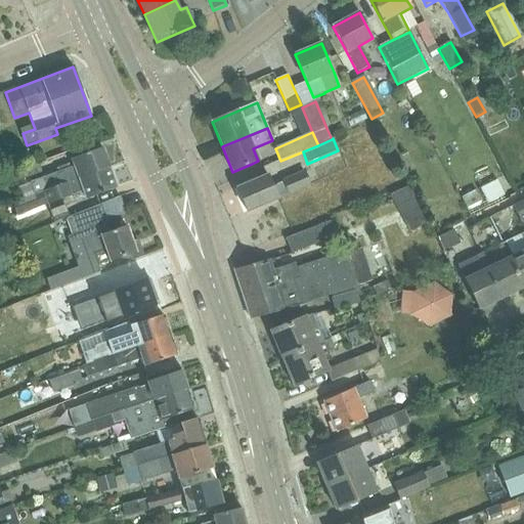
[(30,183),(35,195),(44,191),(110,168),(102,148),(72,160),(74,166),(74,167),(69,169),(69,165),(56,169),(60,172),(30,183)]
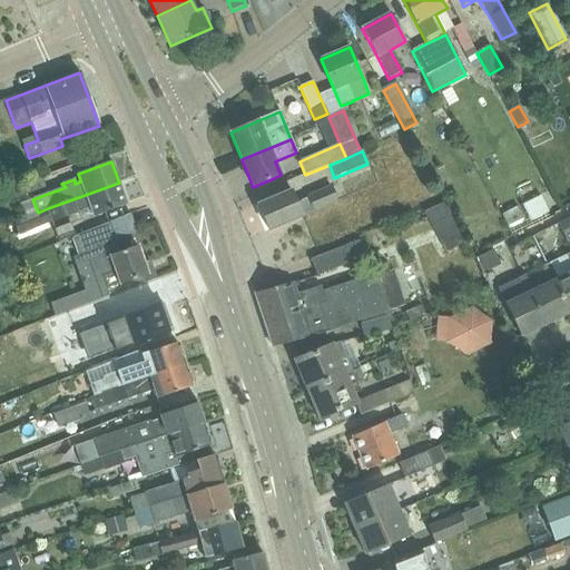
[(41,177),(11,189),(15,199),(46,188),(41,177)]
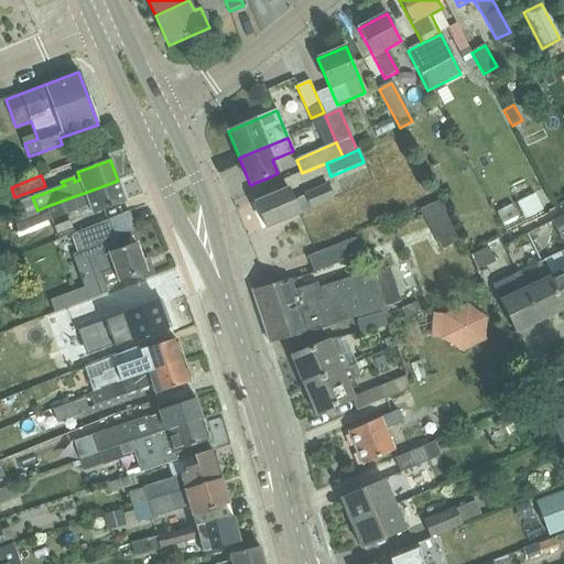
[(91,214),(105,209),(126,202),(118,181),(47,206),(38,210),(13,219),(19,234),(53,219),(89,207),(91,214)]
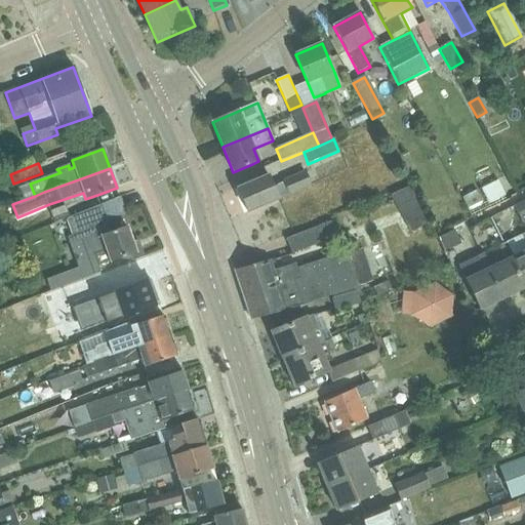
[(247,212),(267,204),(310,187),(304,172),(283,182),(284,184),(273,188),(268,176),(238,189),(247,212)]
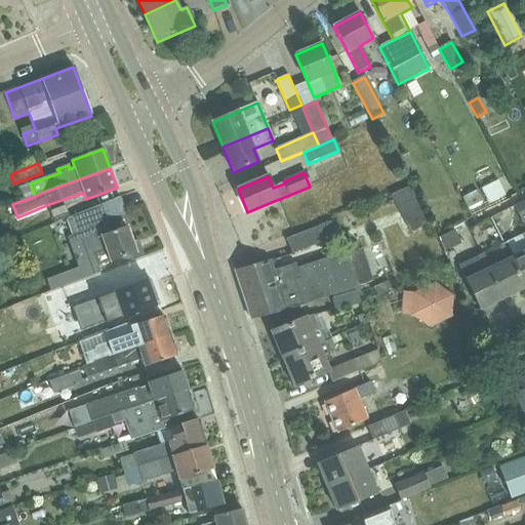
[(481,190),(488,205),(506,197),(498,182),(481,190)]
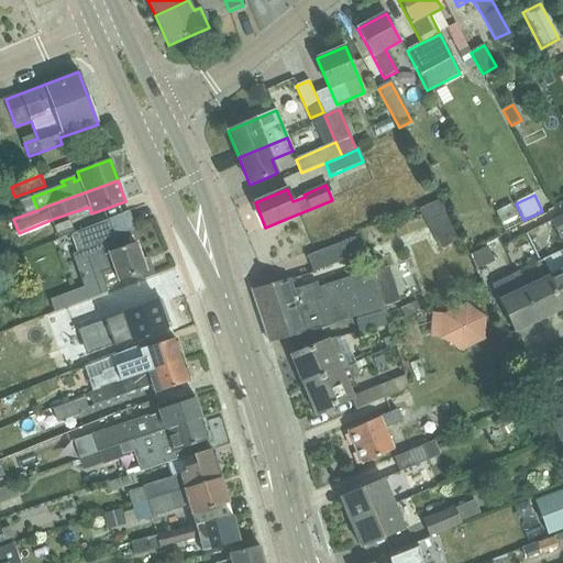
[(453,244),(460,240),(439,201),(419,210),(441,250),(453,244)]
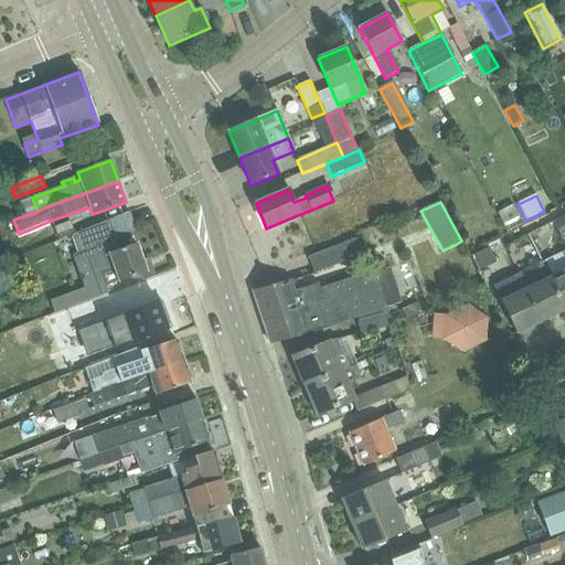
[(509,231),(524,224),(515,205),(500,213),(509,231)]
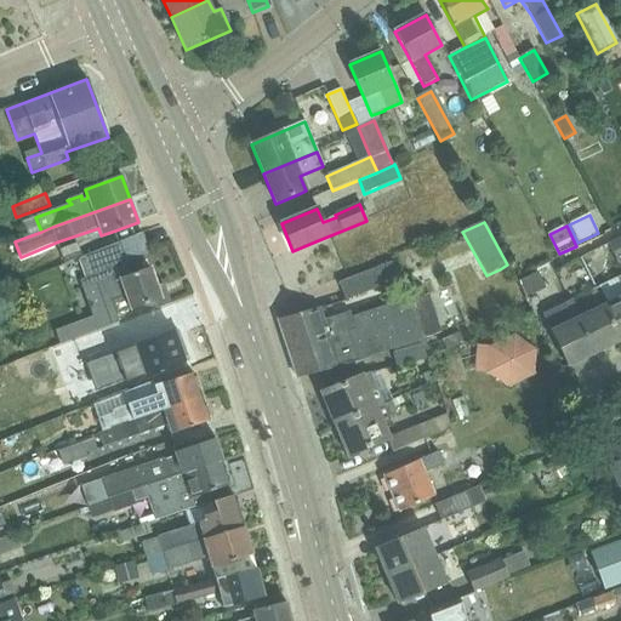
[(613,254),(620,249),(620,237),(608,244),(613,254)]
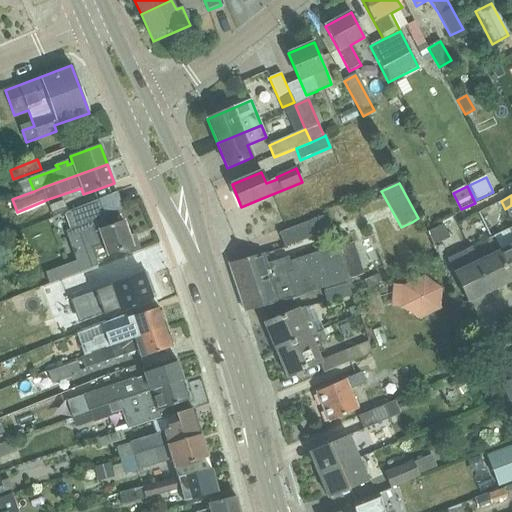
[(77,228),(88,257),(92,269),(98,267),(96,260),(108,255),(109,256),(128,249),(130,254),(140,251),(138,243),(132,245),(124,222),(108,227),(99,200),(65,214),(71,230),(77,228)]
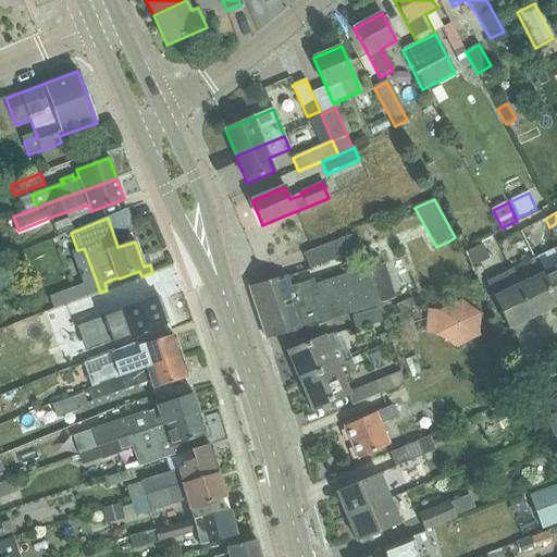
[(69,220),(53,225),(58,237),(74,231),(69,220)]
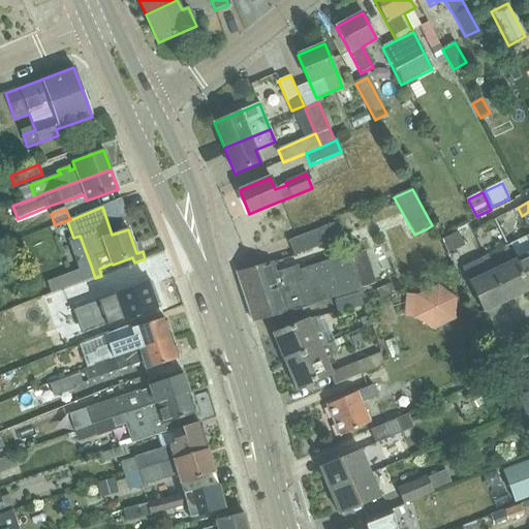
[(334,223),(288,242),(293,256),(340,239),(334,223)]
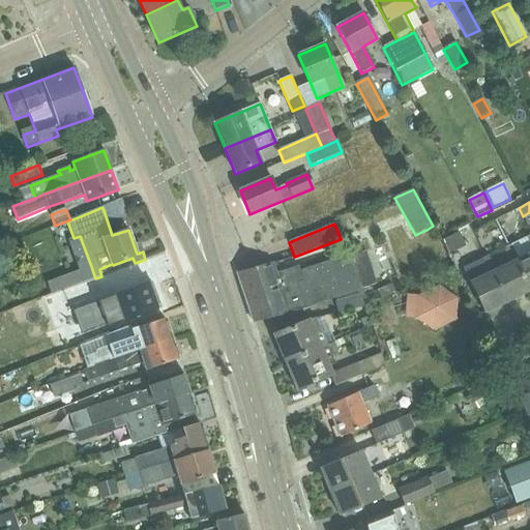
[(466,246),(459,233),(443,241),(449,255),(466,246)]
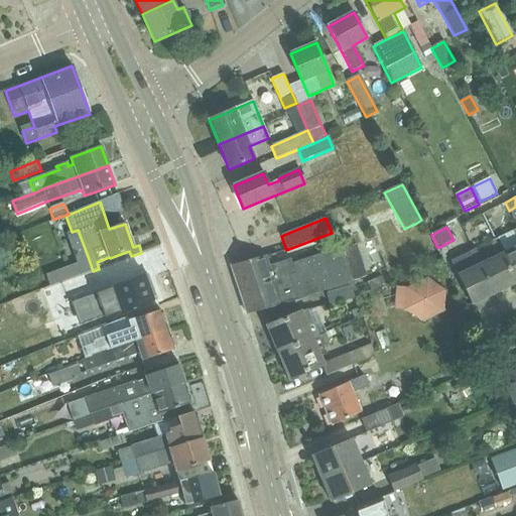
[(500,237),(496,240),(504,253),(501,255),(515,284),(515,283),(515,230),(511,232),(500,237)]
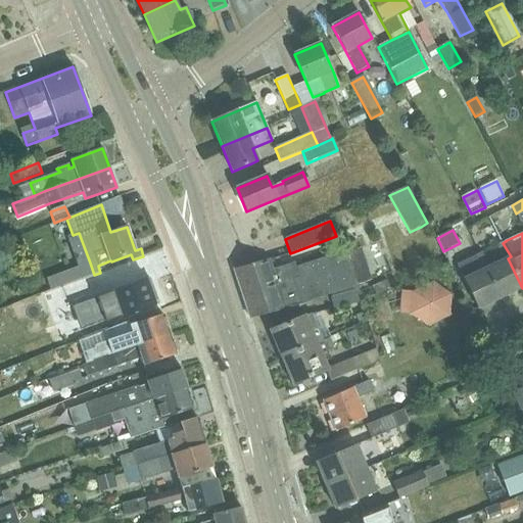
[(489,268),(485,269),(500,299),(522,288),(508,258),(511,256),(503,243),(502,243),(496,245),(504,260),(489,268)]
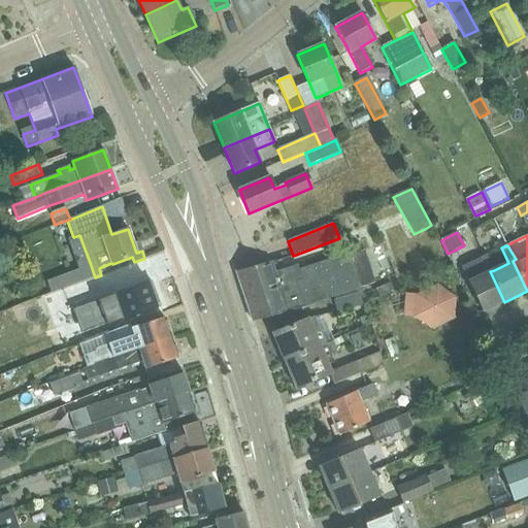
[(253,323),(287,312),(361,288),(350,254),(299,270),(297,265),(274,273),(271,263),(257,267),(236,272),(253,323)]
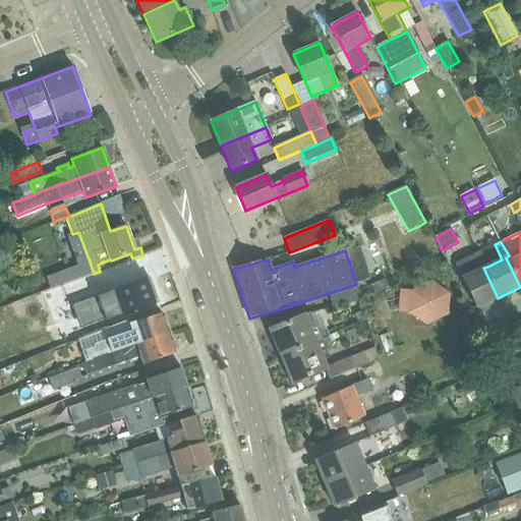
[(474,259),(458,268),(463,278),(462,279),(467,290),(476,308),(498,298),(483,268),(487,267),(479,252),(473,255),(474,259)]
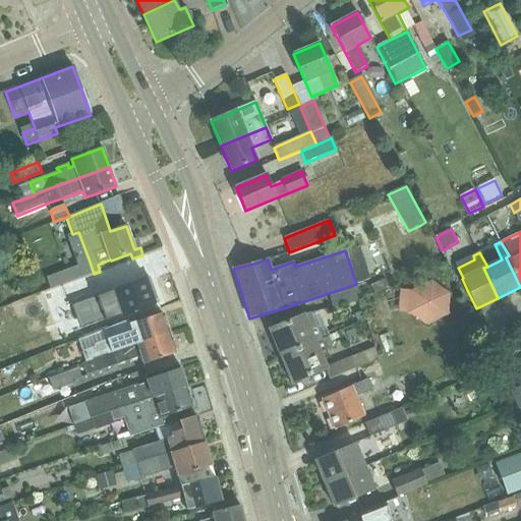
[(77,267),(46,278),(51,290),(81,278),(77,267)]
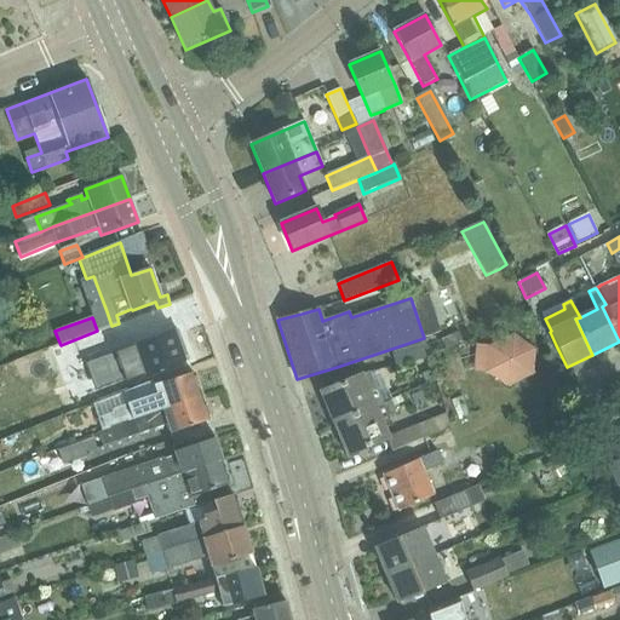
[(127,382),(183,361),(173,333),(86,363),(93,383),(125,372),(127,382)]
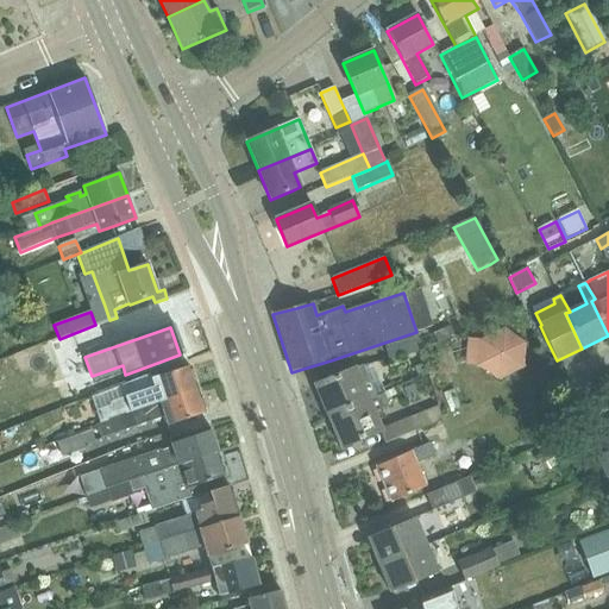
[(525,344),(504,328),(479,341),(478,366),(500,380),(523,369),(525,344)]
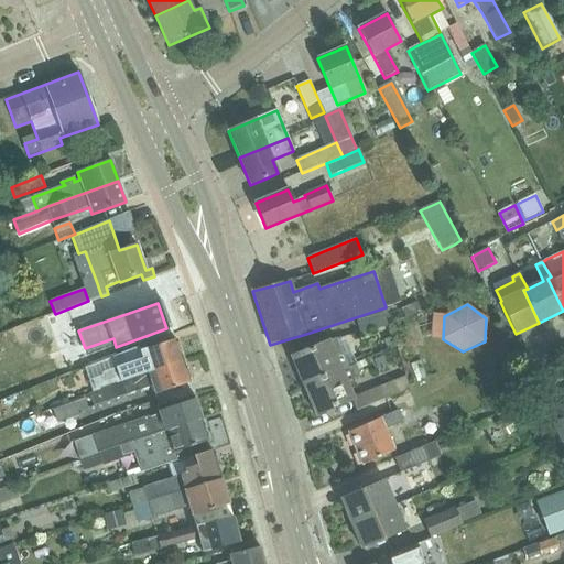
[(388,327),(380,314),(356,321),(360,335),(388,327)]
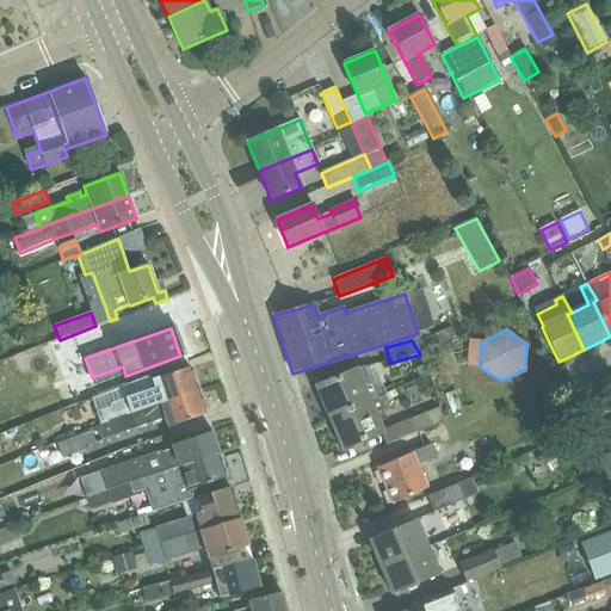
[(415,370),(419,380),(429,376),(425,365),(415,370)]
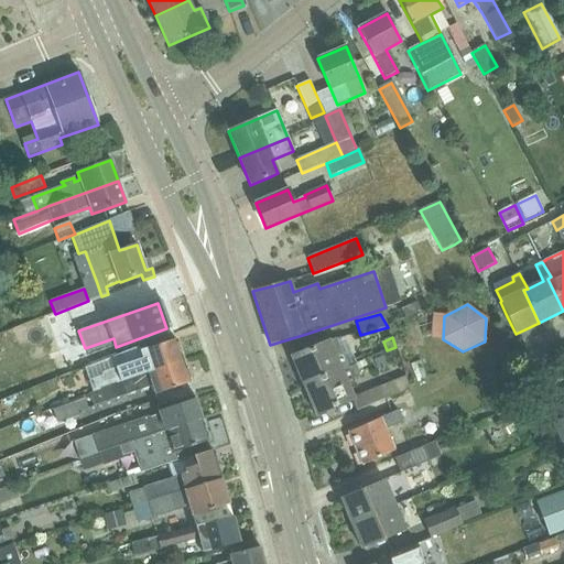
[(140,351),(84,370),(93,392),(183,361),(175,339),(154,347),(147,349),(140,351)]
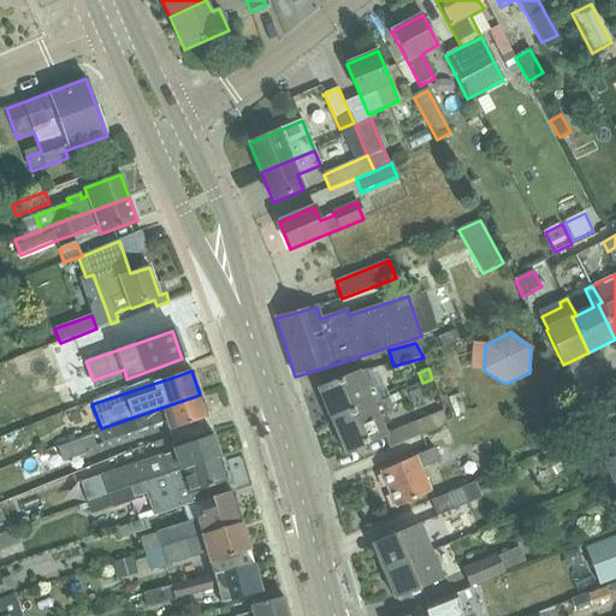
[(333,421),(385,400),(381,391),(377,392),(367,371),(320,390),(326,404),(324,406),(330,420),(332,419),(333,421)]
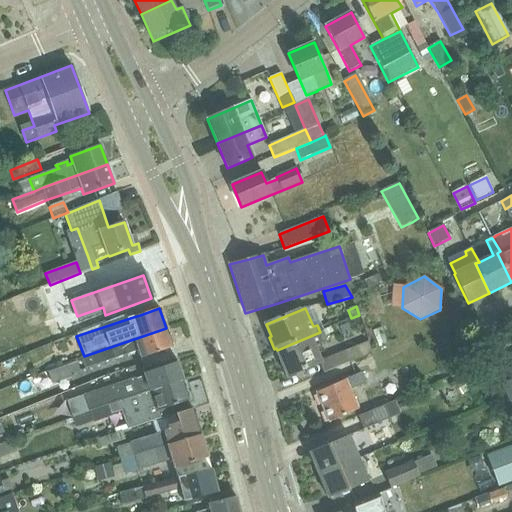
[(84,357),(82,358),(86,369),(113,360),(138,351),(140,359),(154,354),(173,348),(166,328),(84,356),(84,357)]
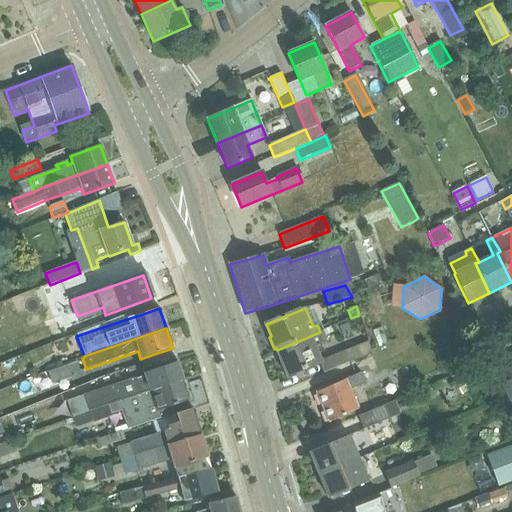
[(387,344),(381,329),(373,331),(379,347),(387,344)]
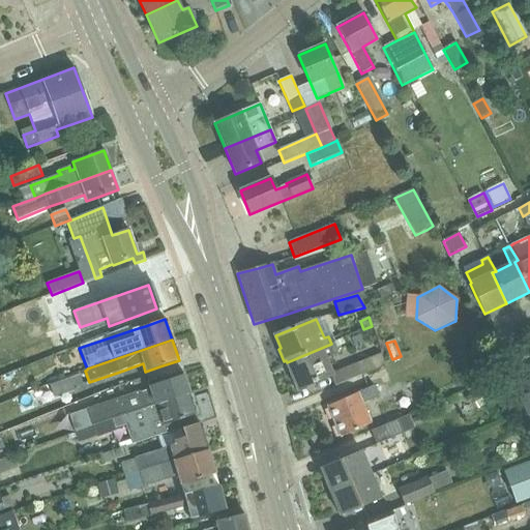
[(332,343),(331,344),(287,362),(292,374),(288,376),(294,388),(297,387),(298,389),(317,381),(330,376),(323,360),(337,354),(332,343)]
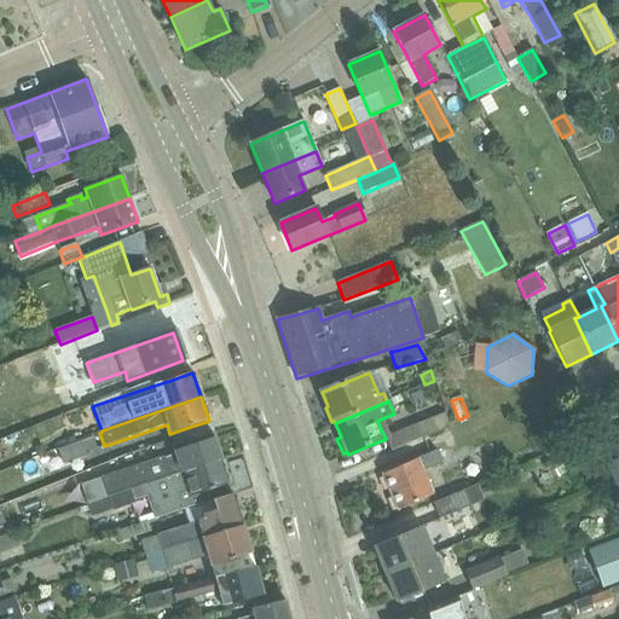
[(445,414),(416,427),(422,440),(447,429),(445,414)]
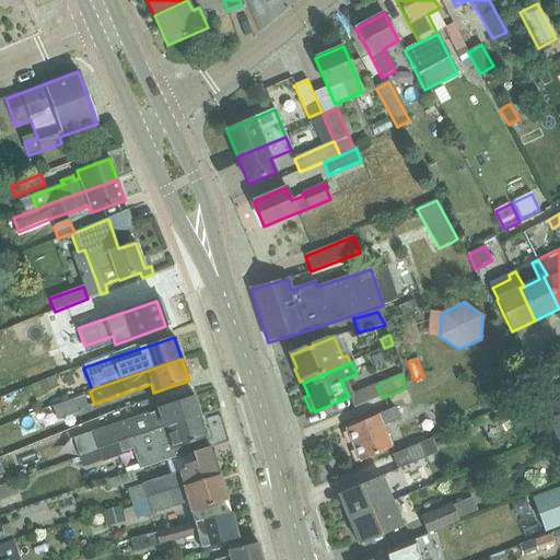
[(193,392),(172,399),(154,405),(156,411),(106,429),(91,433),(91,434),(96,452),(118,444),(201,417),(193,392)]
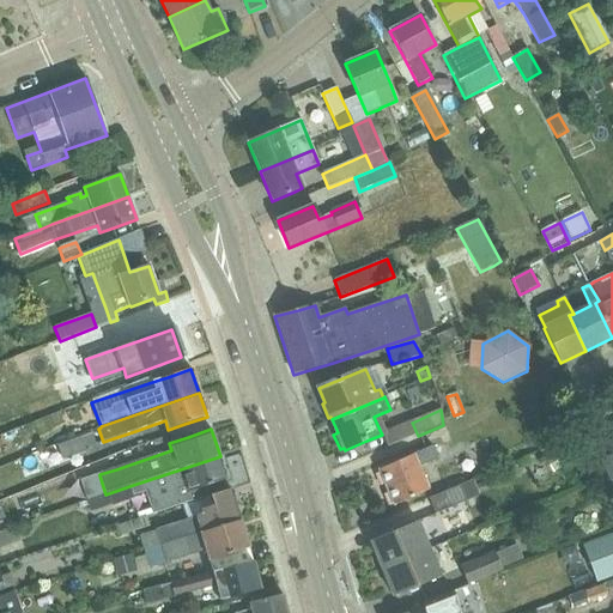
[(612,453),(612,454),(600,461),(610,483),(611,485),(612,489),(612,441),(608,443),(612,453)]
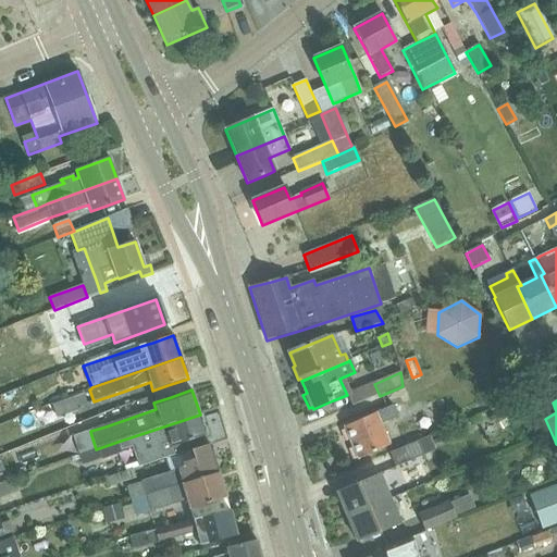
[(392,407),(364,419),(344,428),(358,460),(388,447),(380,424),(396,418),(392,407)]
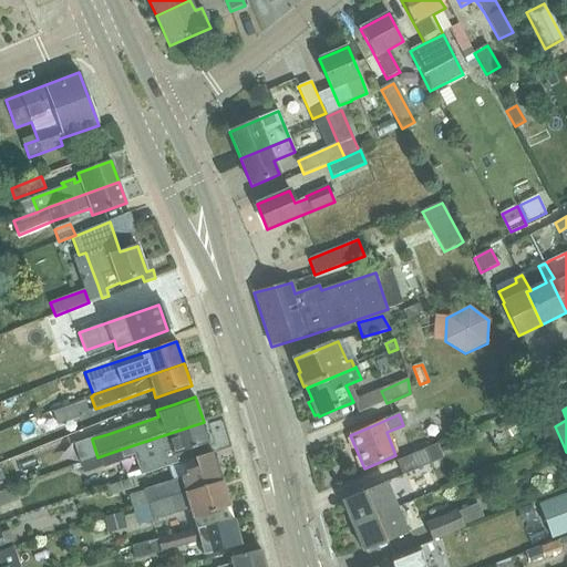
[(513,437),(527,429),(519,416),(504,425),(513,437)]
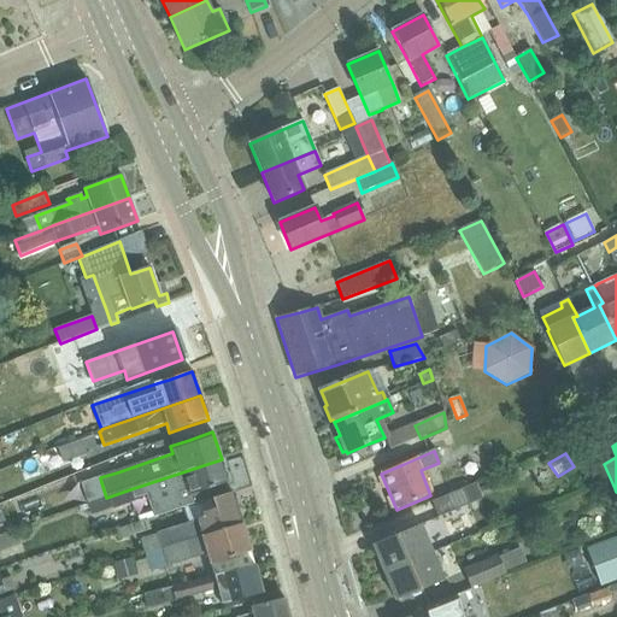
[(229,482),(222,459),(130,489),(134,499),(147,495),(150,501),(154,518),(158,516),(184,507),(210,500),(206,491),(229,482)]
